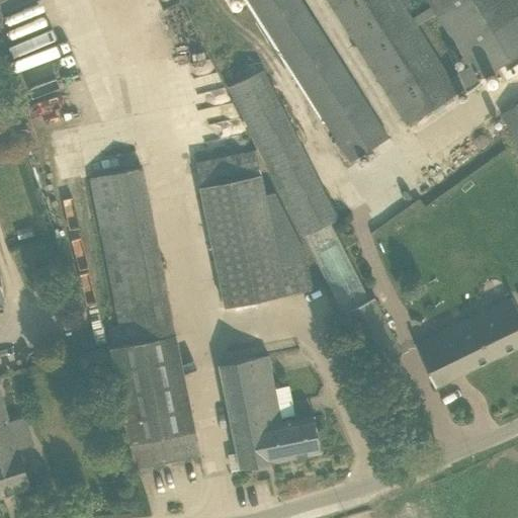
[(517,0),(248,0),(351,161),(387,138),(299,0),(328,0),(408,125),(517,55),(517,0)]
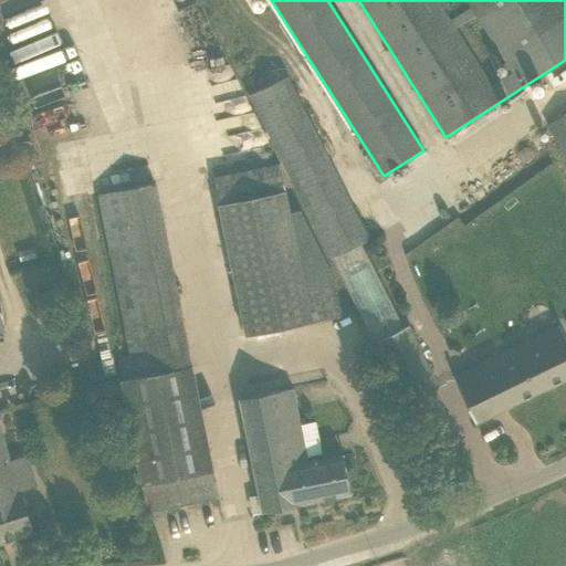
[(565,67),(553,76),(558,83),(565,77),(565,67)]
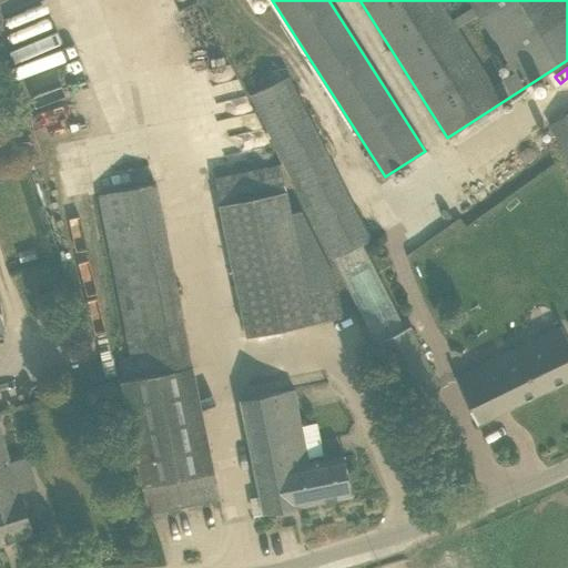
[(333,259),(363,244),(369,241),(286,77),(251,95),(333,259)]
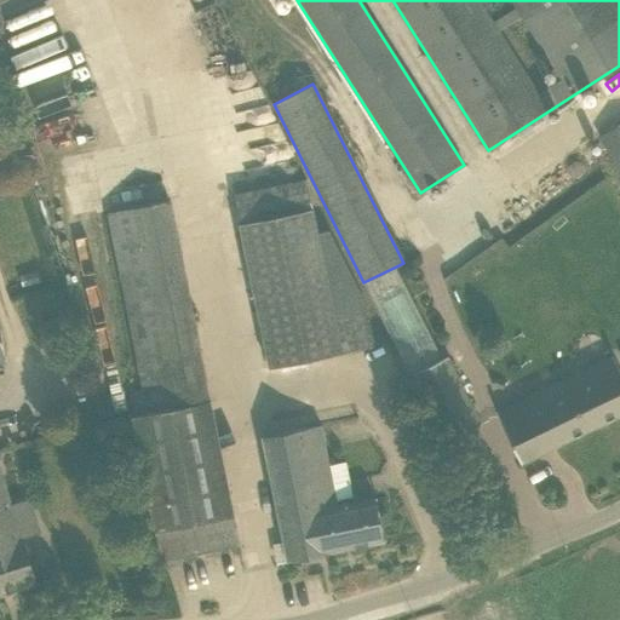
[(619,122),(598,137),(619,170),(619,122)]
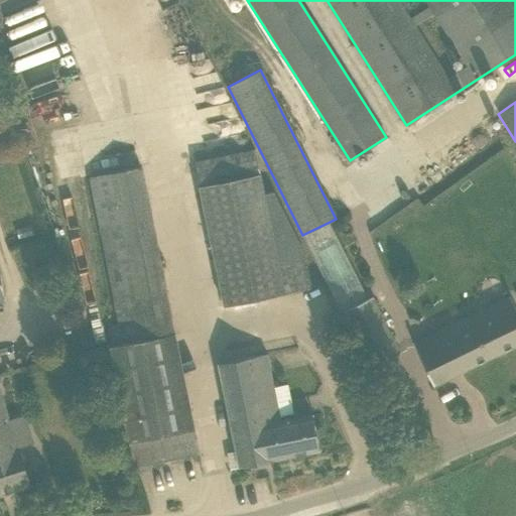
[(311,288),(304,257),(272,191),(264,194),(254,148),(195,160),(225,305),(311,288)]
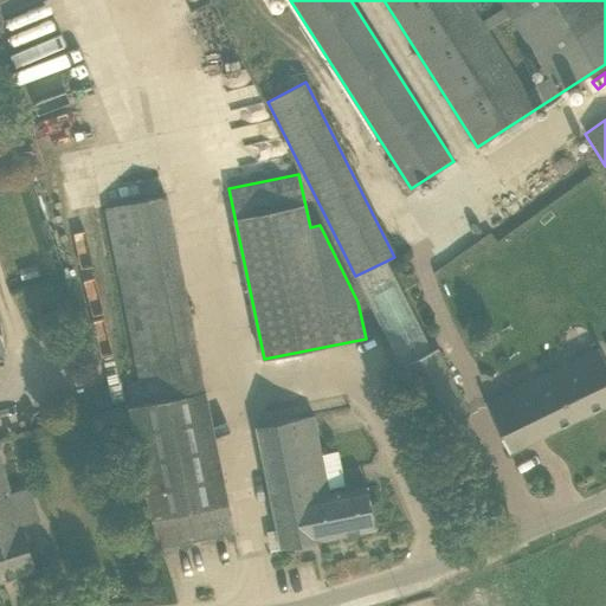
[(387,260),(355,276),(400,367),(404,365),(437,431),(470,416),(437,348),(433,350),(387,260)]
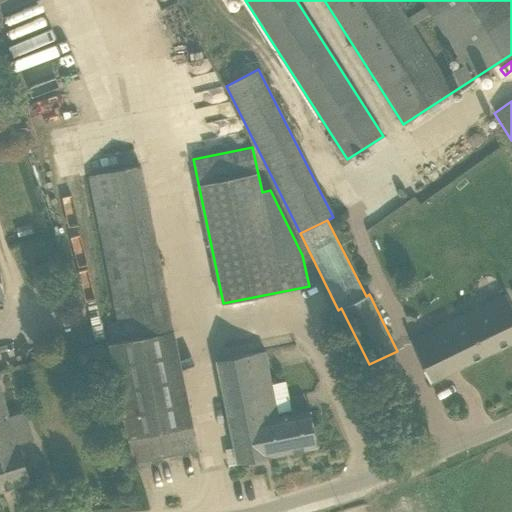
[(18,237),(33,233),(31,224),(16,228),(18,237)]
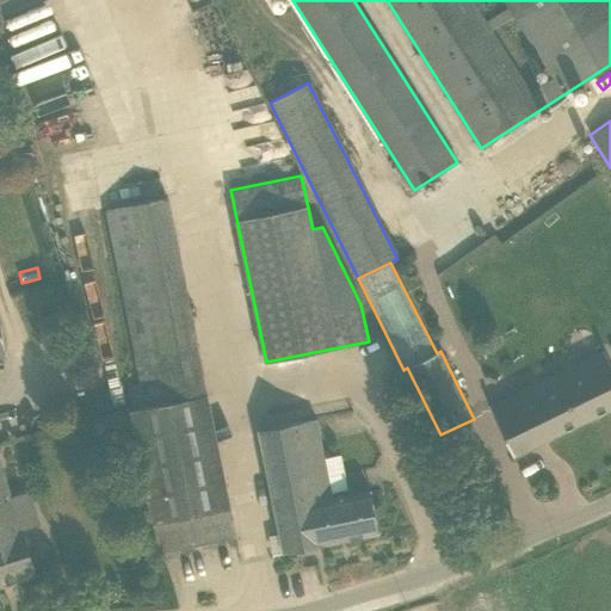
[(489,406),(513,456),(610,407),(610,364),(604,351),(489,406)]
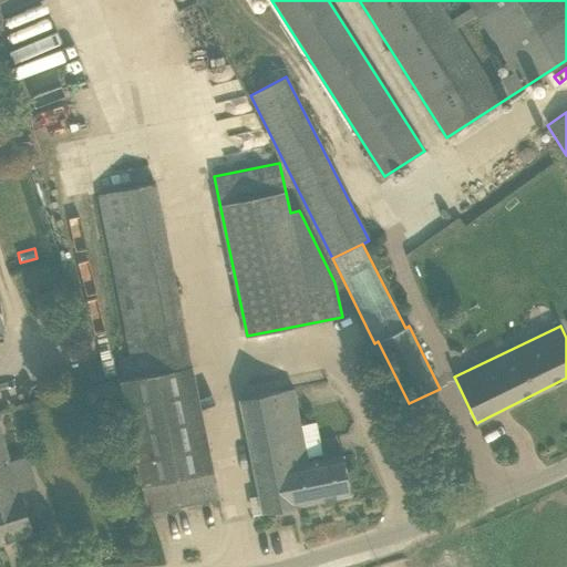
[(147,513),(219,498),(193,367),(121,380),(147,513)]
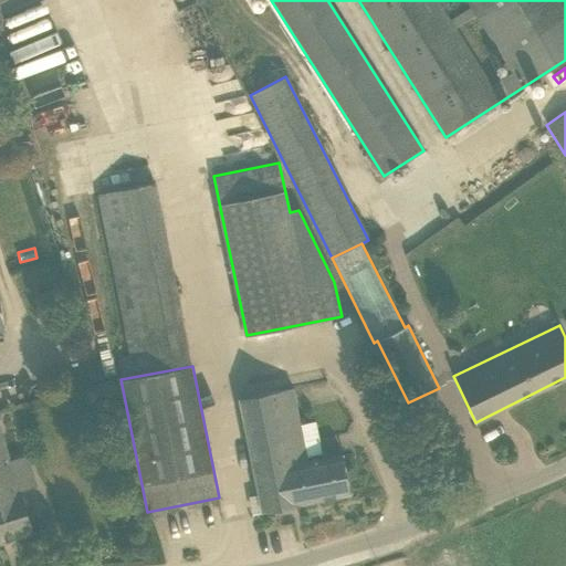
[(239,398),(262,513),(302,505),(301,504),(350,494),(343,454),(307,461),(293,388),(239,398)]
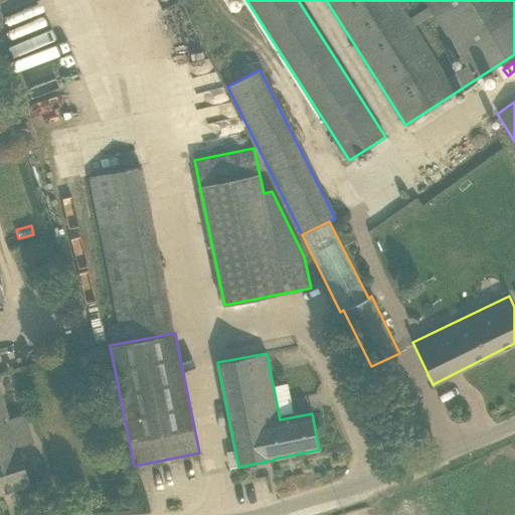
[(0,494),(29,485),(18,448),(8,418),(0,390),(0,494)]
